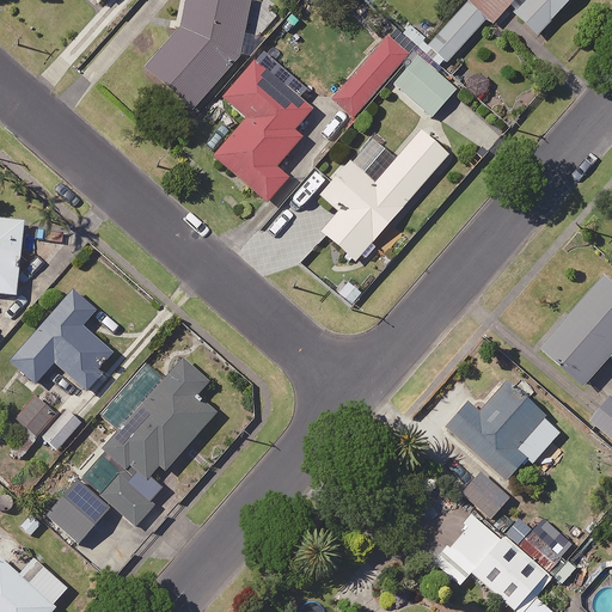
[(246,0),(181,0),(176,28),(140,68),(189,111),(237,57),(246,0)]
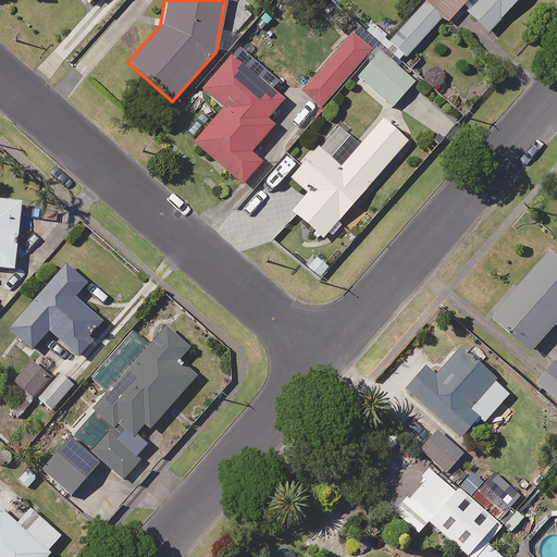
[(475,0),(463,13),(486,34),(517,0),(475,0)]
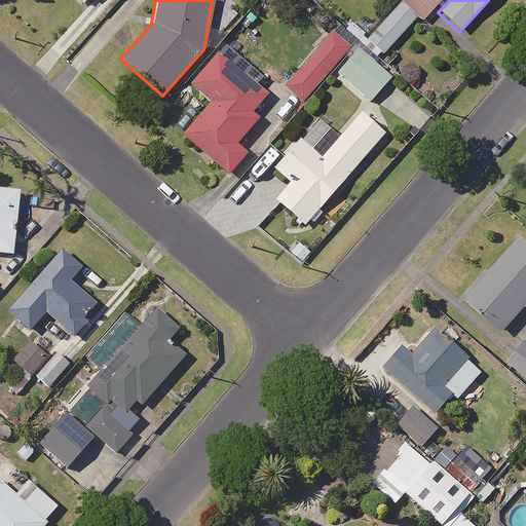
[(399,2),(365,38),(382,53),(416,17),(399,2)]
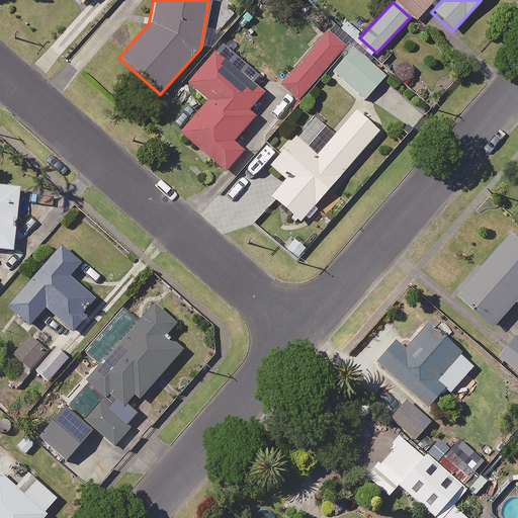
[(326,30),(278,85),(296,101),(344,47),(326,30)]
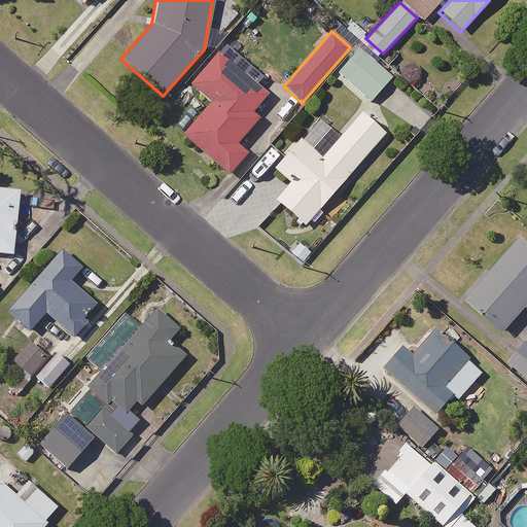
[(391,77),(357,47),(337,72),(371,101),(391,77)]
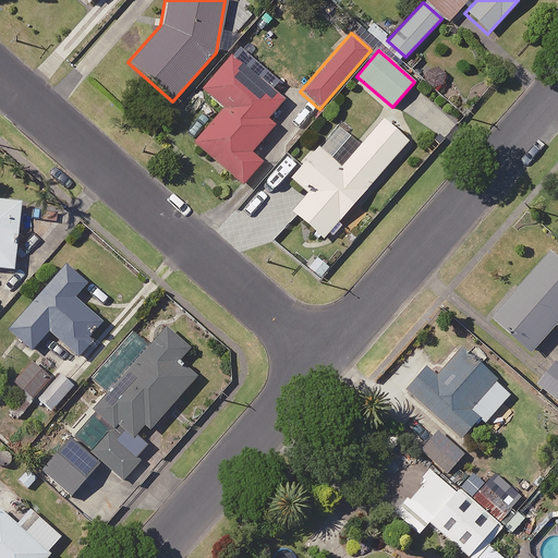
[(228,53),(198,89),(220,108),(191,144),(241,184),(259,161),(250,153),(274,124),(267,119),(282,100),(274,93),(240,63),(228,53)]
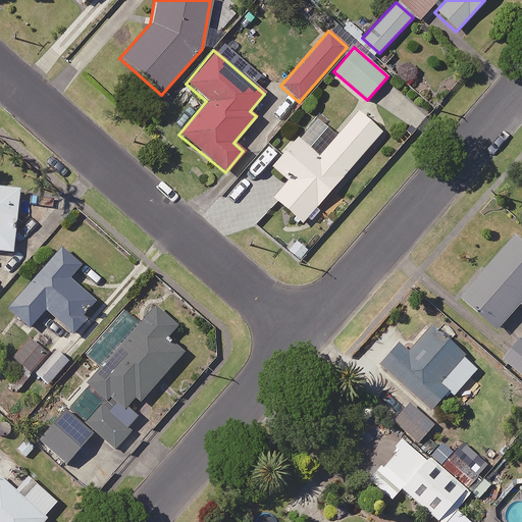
[(380,133),(356,111),(317,155),(296,137),(269,166),(285,181),(271,198),(301,223),(380,133)]
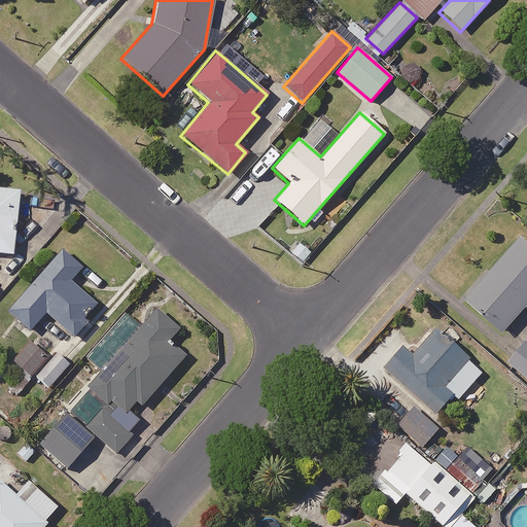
[(0,253),(10,255),(18,191),(0,188),(0,253)]
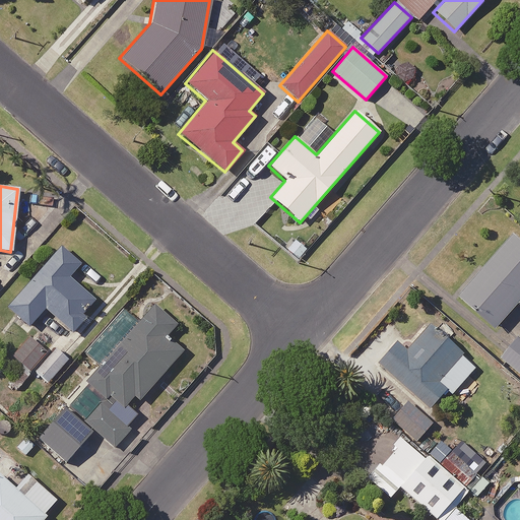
[(519,302),(519,239),(514,234),(459,297),(497,329),(519,302)]
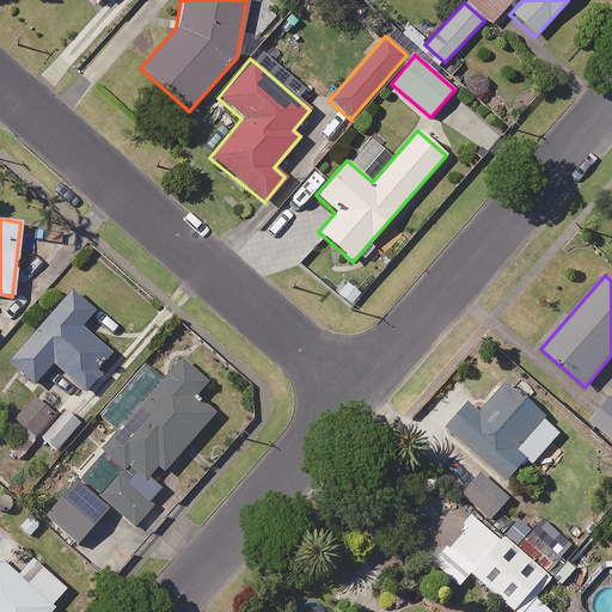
[(93,310),(69,289),(6,361),(32,384),(50,363),(84,392),(99,374),(95,371),(110,353),(79,326),(93,310)]
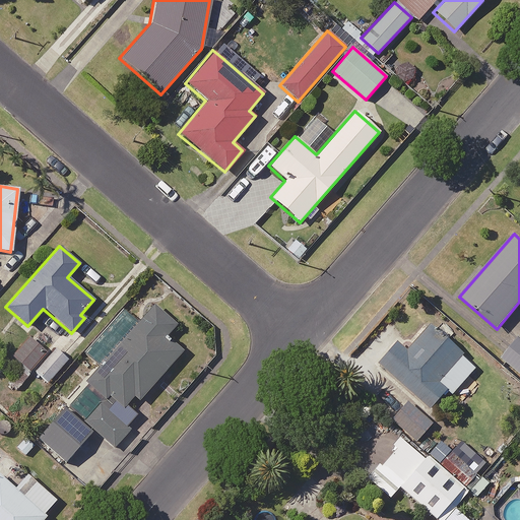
[(154,302),(83,382),(104,400),(108,396),(122,408),(132,396),(138,401),(183,350),(167,336),(179,323),(154,302)]
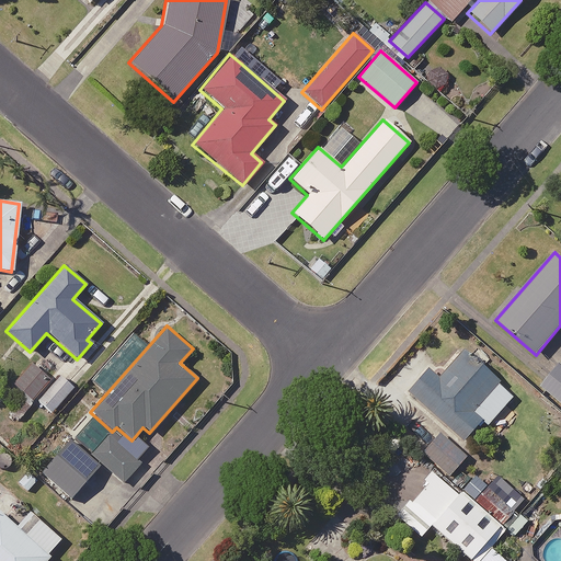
[(497,381),(460,350),(436,377),(425,368),(404,392),(461,442),(480,421),(470,412),(497,381)]
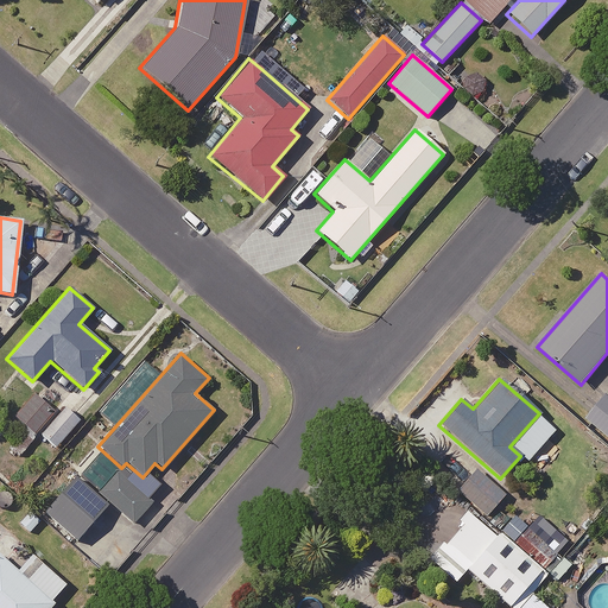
[(54,411),(31,393),(13,416),(35,434),(54,411)]
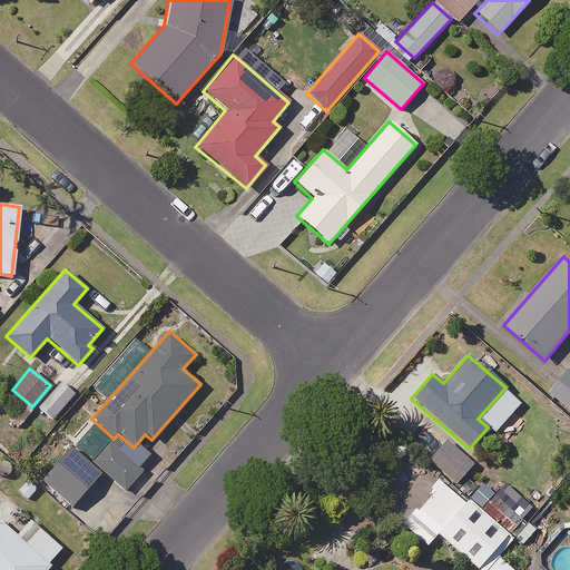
[(569,369),(549,393),(569,411),(569,369)]
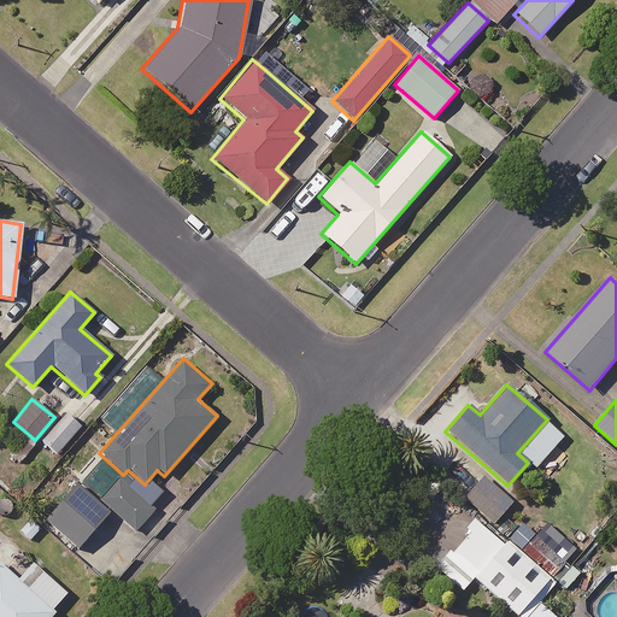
[(512,500),(483,475),(463,498),(493,524),(512,500)]
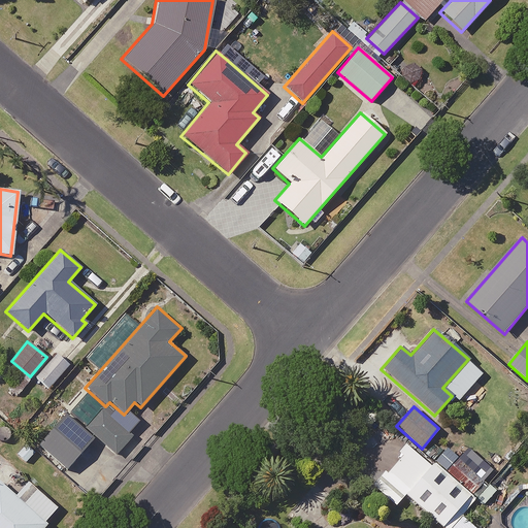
[(101,409),(85,428),(116,455),(132,435),(101,409)]
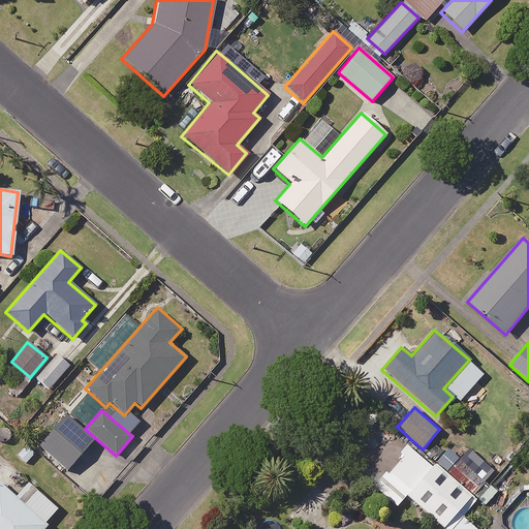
[(92,439),(64,414),(37,445),(65,470),(92,439)]
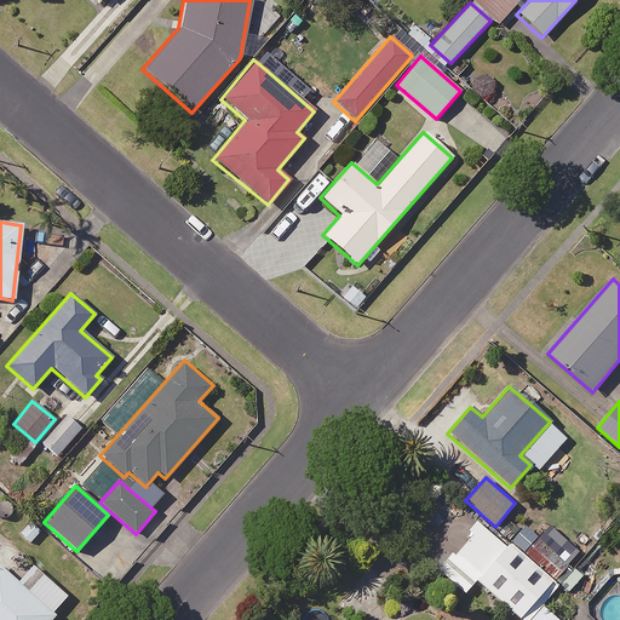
[(517,619),(551,583),(478,518),(434,568),(464,595),(476,583),(517,619)]
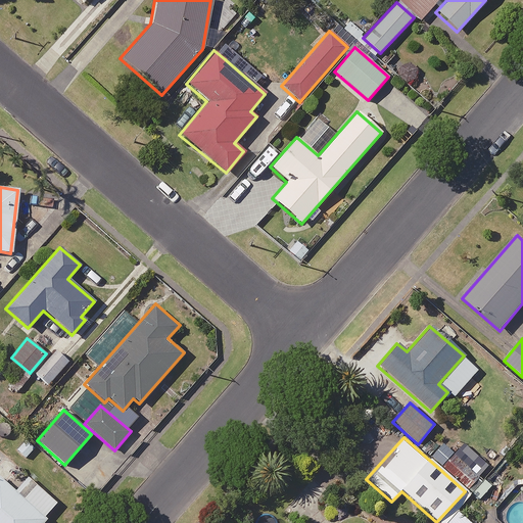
[(440,443),(429,457),(468,489),(479,477),(440,443)]
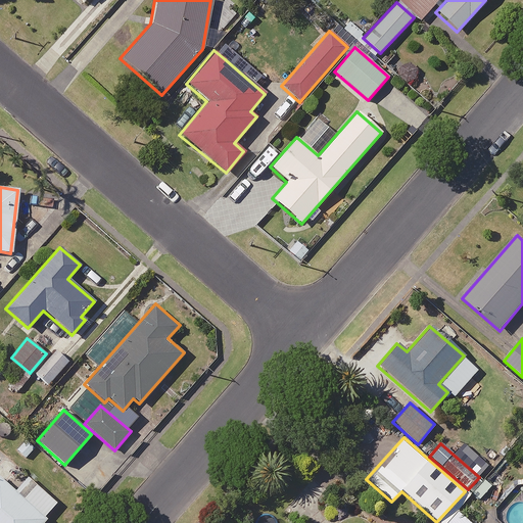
[(42,522),(46,518),(0,477),(0,522),(42,522)]
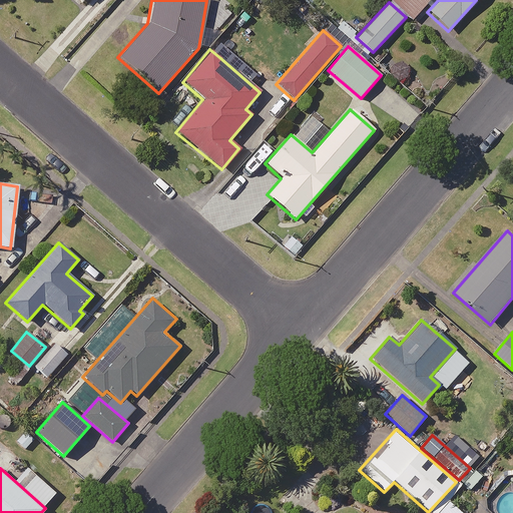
[(461,512),(448,501),(436,512),(461,512)]
